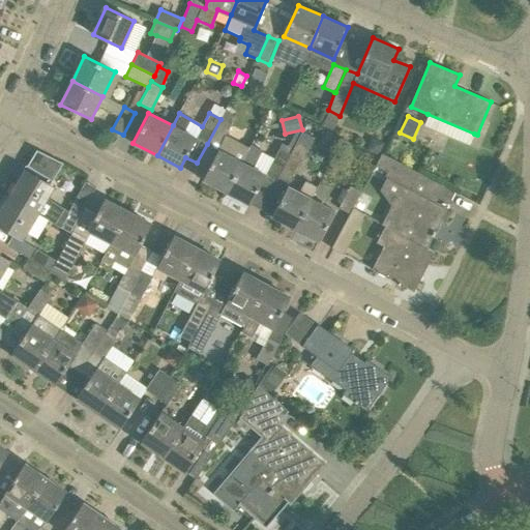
[(221,119),(207,144),(218,149),(202,180),(227,193),(251,148),(248,148),(226,136),(231,124),(221,119)]
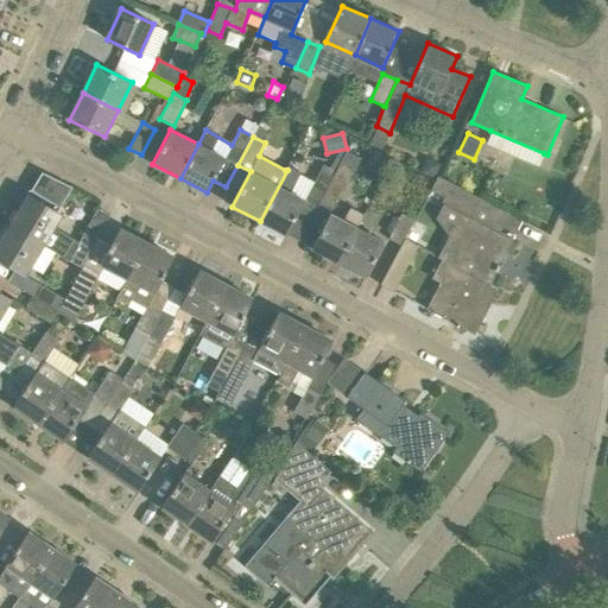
[(346,151),(333,177),(320,203),(331,209),(344,184),(347,185),(360,159),(346,151)]
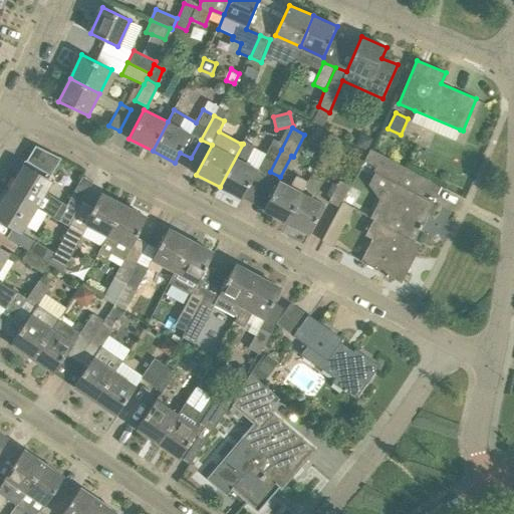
[(371,139),(361,135),(357,145),(368,149),(371,139)]
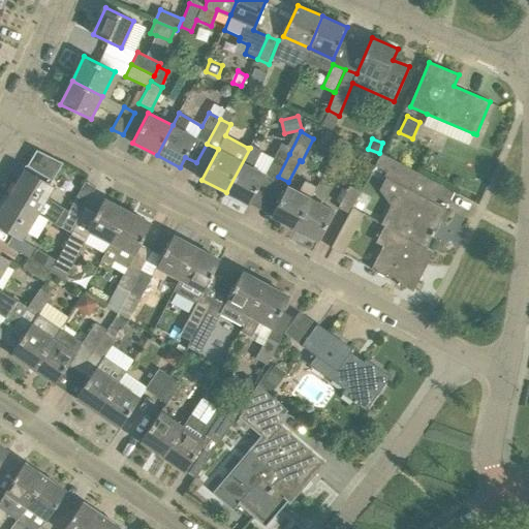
[(249,205),(266,174),(252,167),(261,151),(250,145),(248,148),(250,148),(226,192),(249,205)]
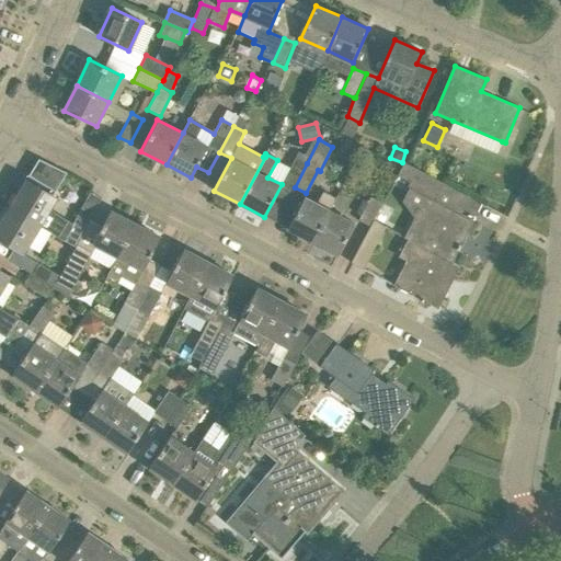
[(283,181),(295,187),(307,163),(295,158),(289,168),(289,169),(283,181)]
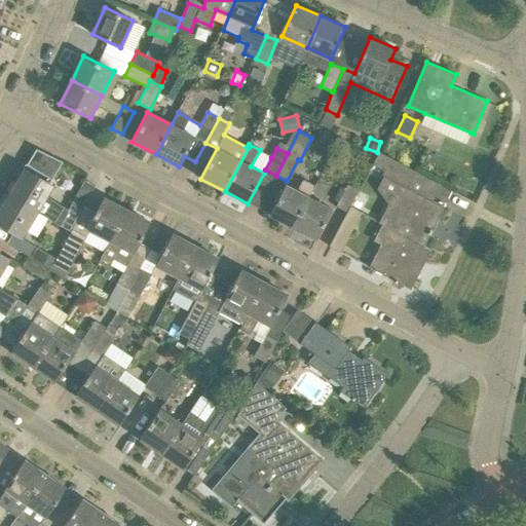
[(60,163),(38,150),(30,163),(29,162),(28,164),(32,166),(23,182),(19,179),(9,195),(38,212),(38,213),(61,226),(70,232),(83,208),(73,201),(69,211),(46,198),(52,188),(49,186),(63,163),(61,162),(60,163)]
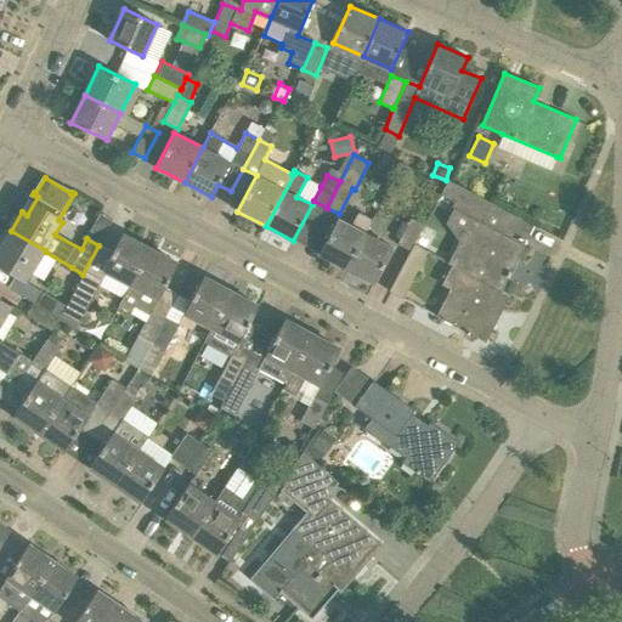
[(525,243),(484,221),(492,204),(447,181),(440,196),(453,202),(451,208),(453,209),(471,218),(459,242),(448,263),(462,270),(501,290),(525,243)]
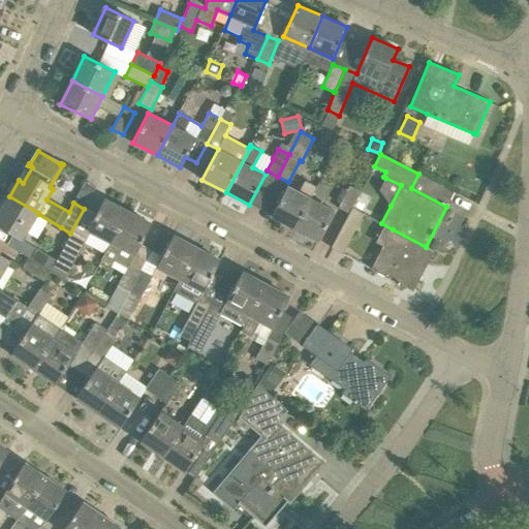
[(296,228),(311,197),(317,187),(305,181),(299,191),(287,185),(271,216),(296,228)]
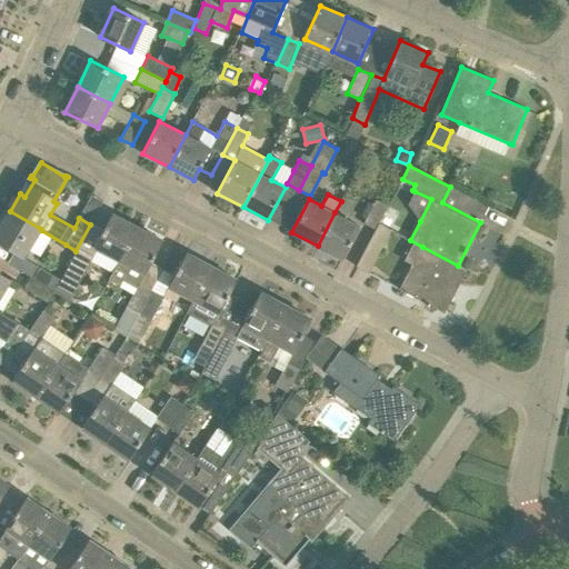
[(388,206),(376,200),(362,223),(376,230),(379,223),(388,206)]
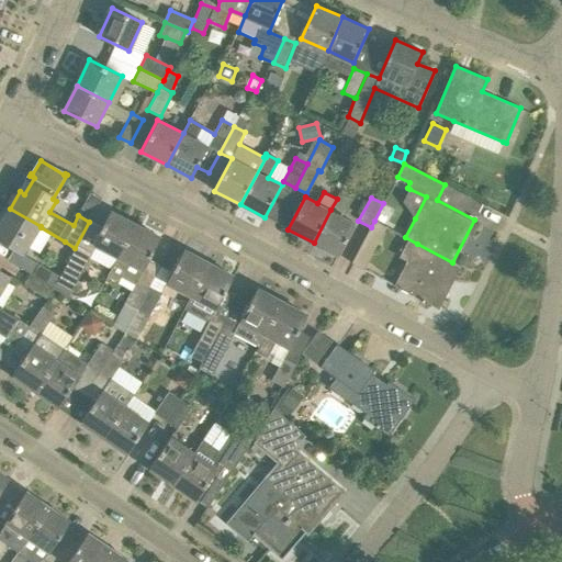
[(10,209),(0,225),(4,227),(0,235),(0,238),(25,254),(41,227),(41,226),(10,209)]
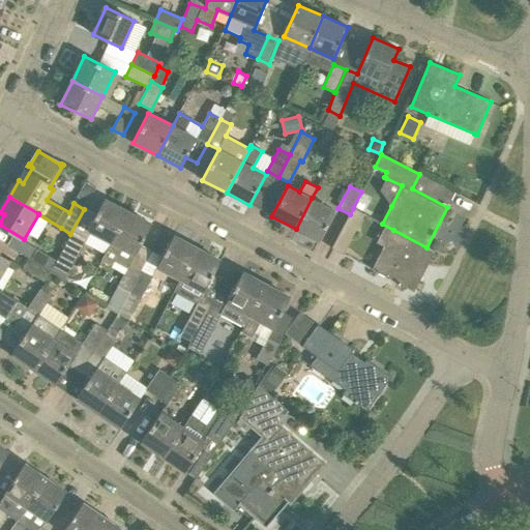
[(335,210),(312,198),(296,229),(319,241),(335,210)]
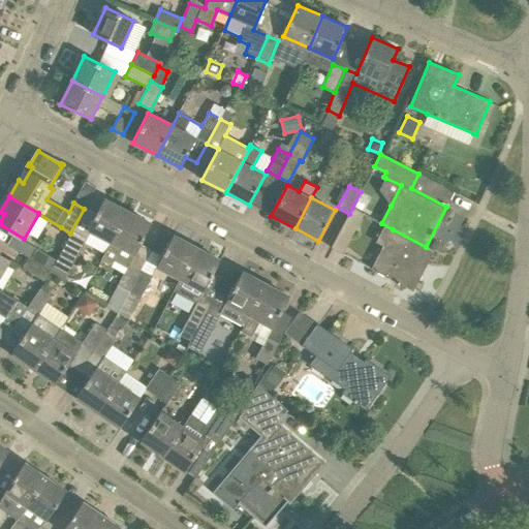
[(64,281),(90,231),(111,242),(112,242),(127,211),(103,198),(95,215),(84,209),(70,234),(56,260),(51,270),(50,273),(64,281)]
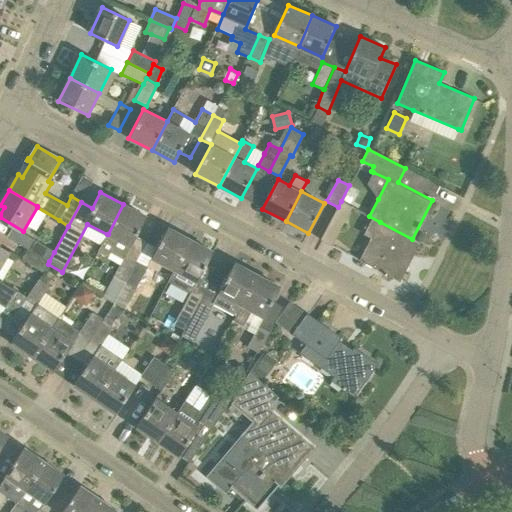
[(332,246),(352,208),(341,201),(338,207),(321,240),(332,246)]
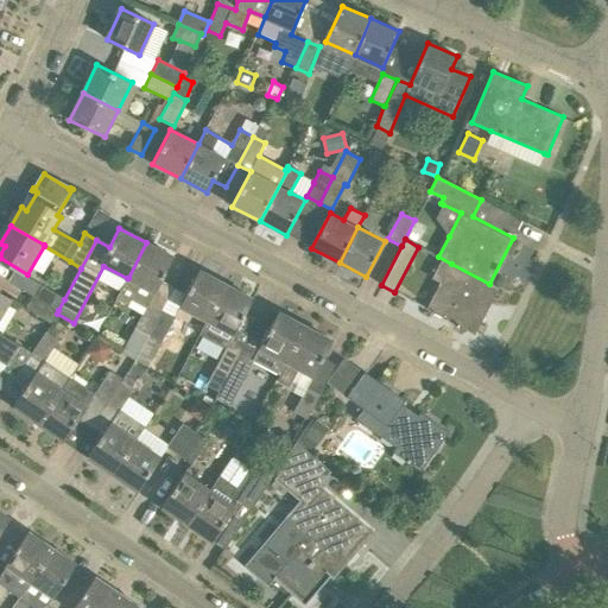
[(145,309),(135,329),(149,335),(160,312),(160,311),(173,287),(160,280),(173,257),(146,242),(128,278),(127,278),(119,293),(115,301),(128,308),(132,301),(145,309)]
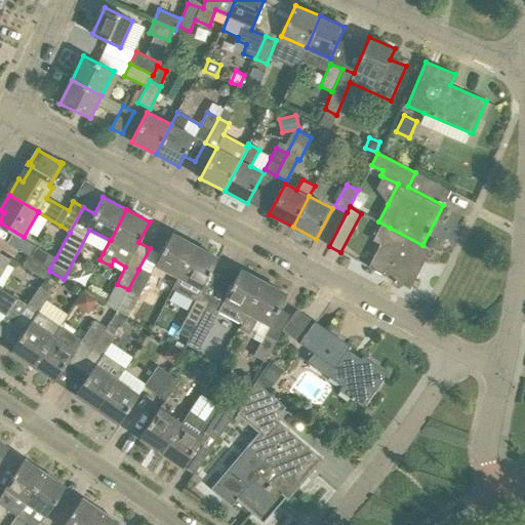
[(368,267),(410,289),(431,249),(422,245),(390,228),(368,267)]
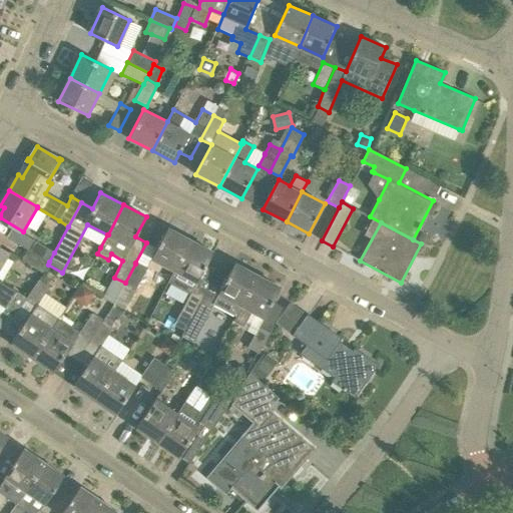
[(168,228),(156,249),(152,259),(173,270),(175,271),(191,240),(168,228)]
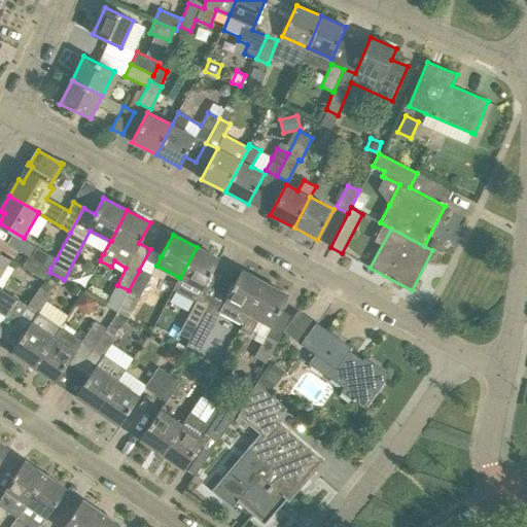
[(29,255),(50,269),(56,259),(34,246),(29,255)]
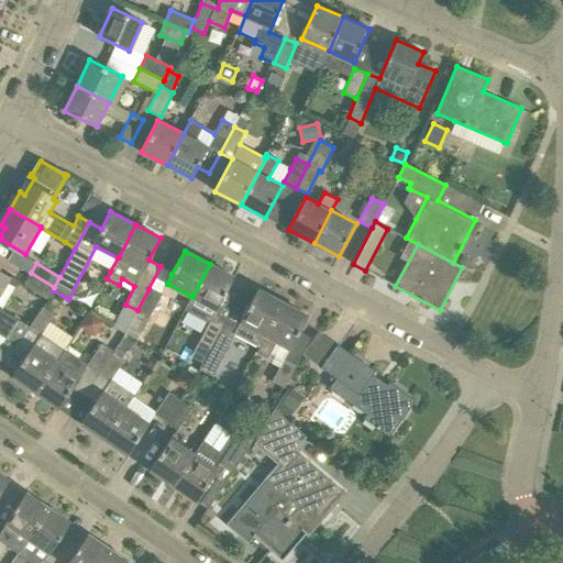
[(184,310),(209,323),(210,323),(212,320),(234,277),(210,264),(192,297),(190,296),(184,310)]
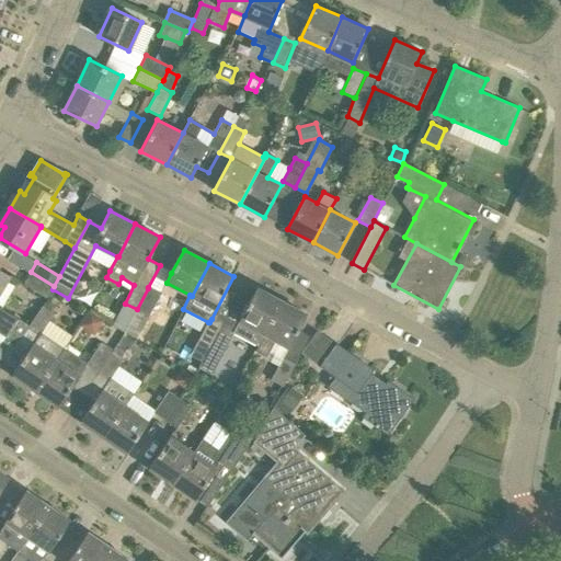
[(0,295),(11,278),(0,271),(0,295)]
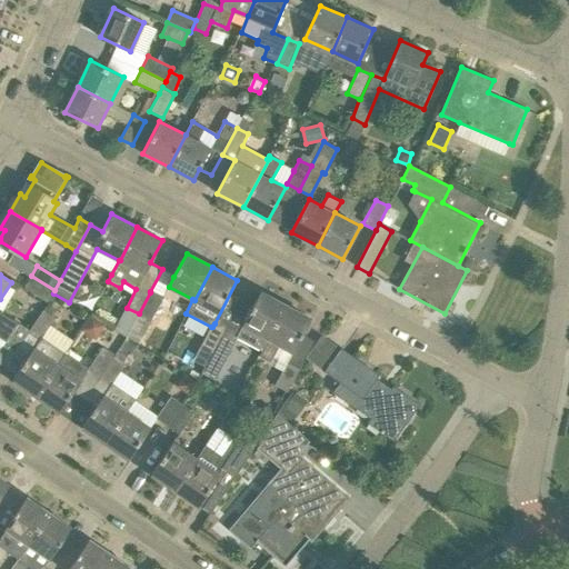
[(31,276),(23,288),(47,303),(53,293),(55,290),(31,276)]
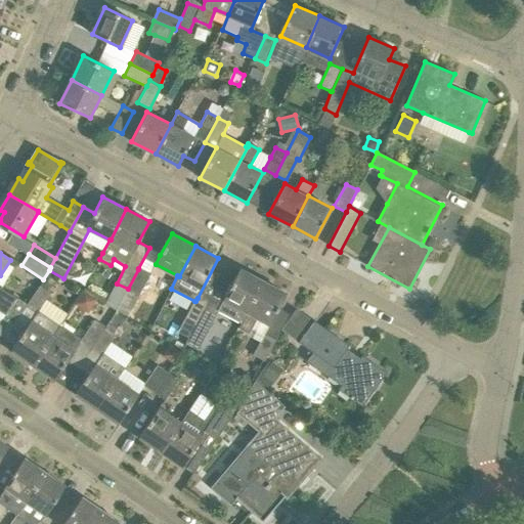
[(128,289),(117,310),(127,317),(138,296),(149,275),(138,269),(128,289)]
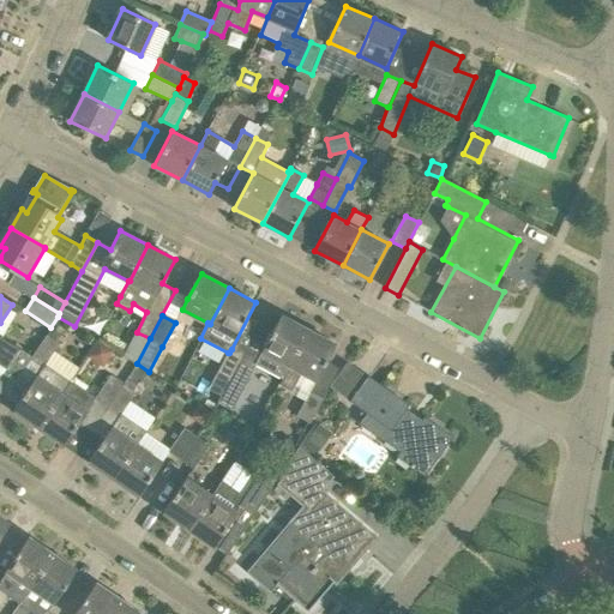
[(281,315),(257,362),(254,366),(256,366),(282,379),(308,330),(281,315)]
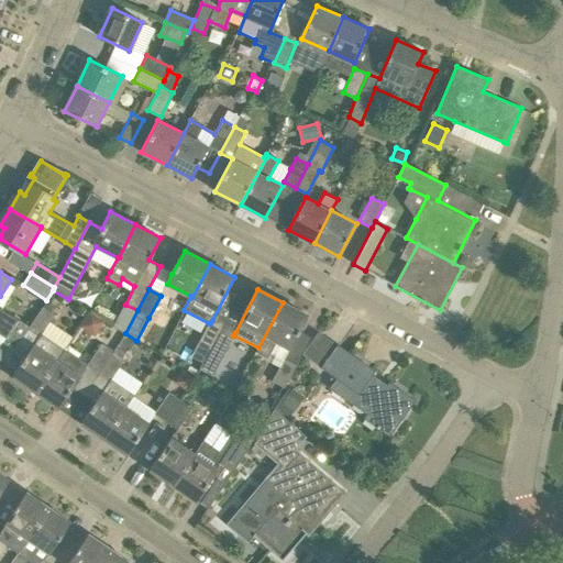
[(276,341),(290,349),(308,316),(283,302),(258,348),(256,352),(267,359),(276,341)]
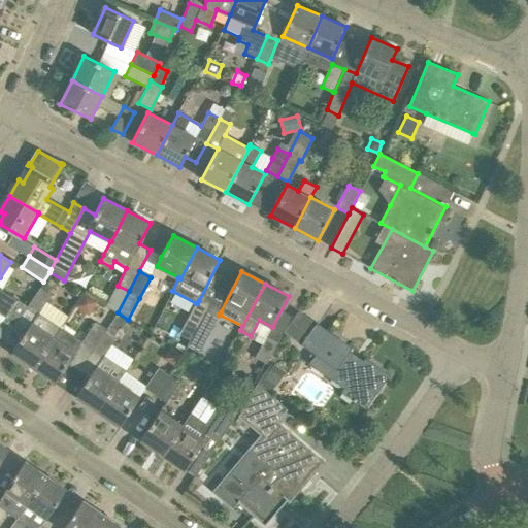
[(106,305),(118,312),(129,291),(118,286),(106,305)]
